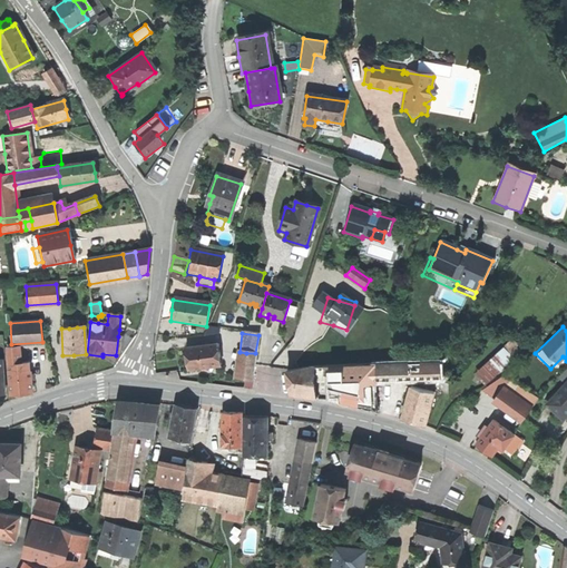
[(185,350),(187,371),(205,369),(220,366),(217,345),(185,350)]
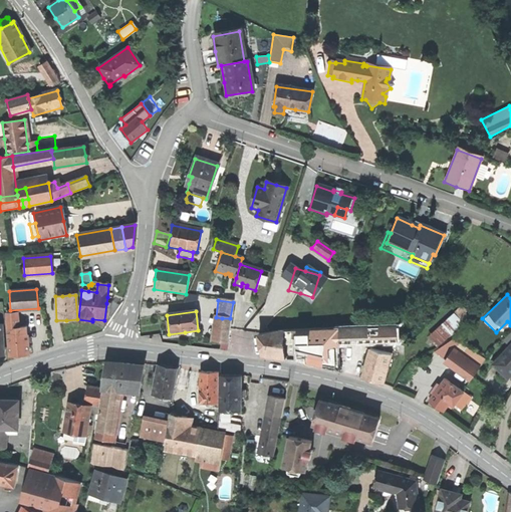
[(6,313),(7,328),(17,328),(16,312),(6,313)]
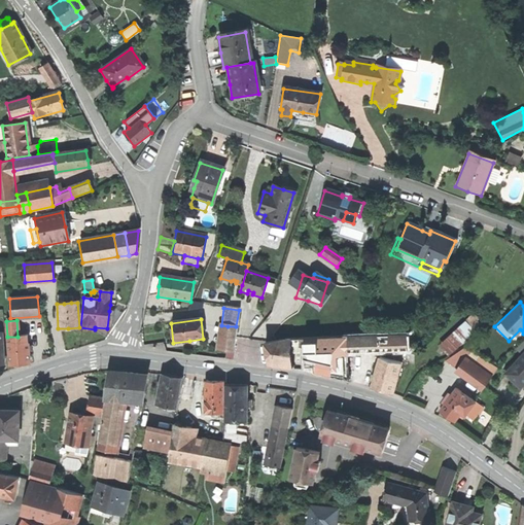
[(437,345),(446,356),(475,333),(465,321),(437,345)]
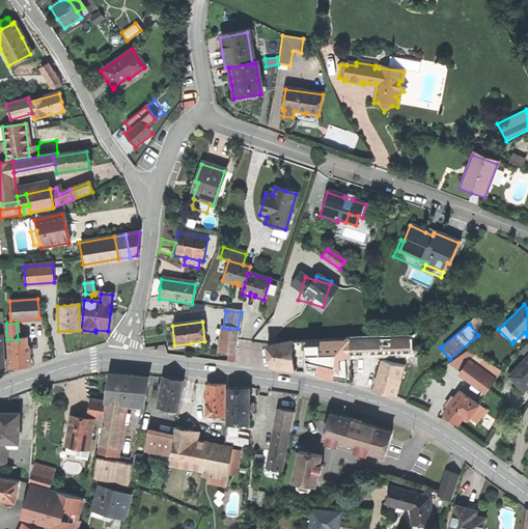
[(324,326),(324,338),(339,338),(339,325),(324,326)]
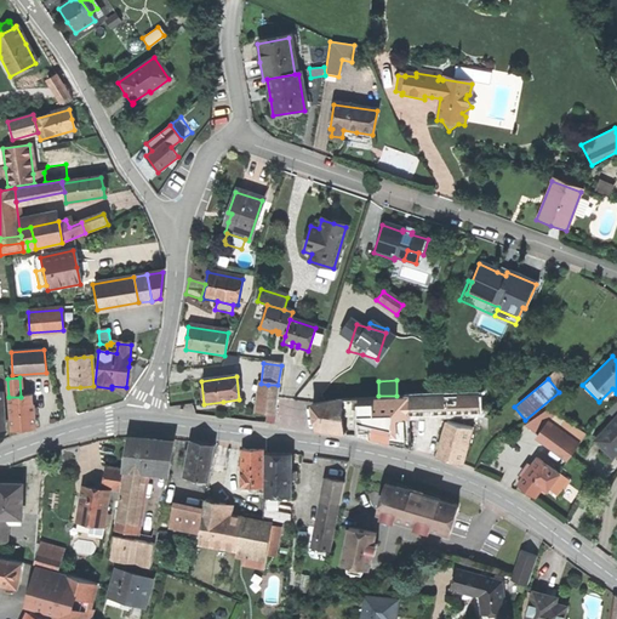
[(252,422),(264,424),(268,385),(261,384),(256,384),(252,422)]
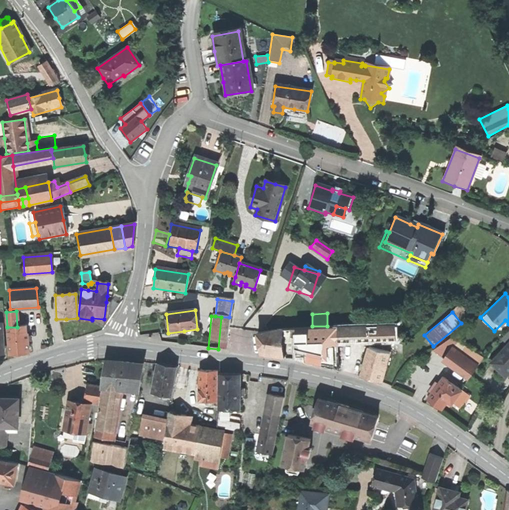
[(225,350),(229,317),(221,317),(218,349),(225,350)]
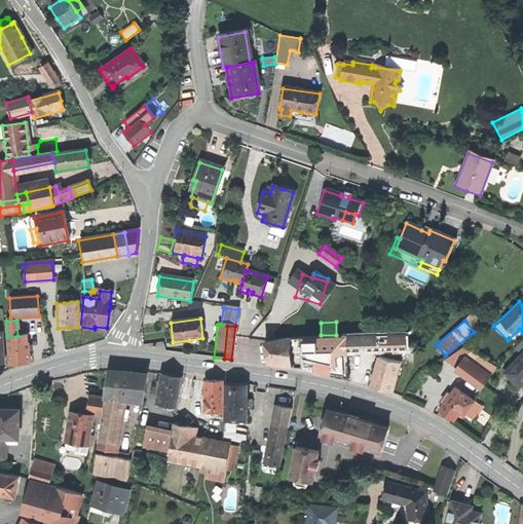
[(7,336),(9,366),(19,365),(29,364),(26,335),(17,336),(7,336)]
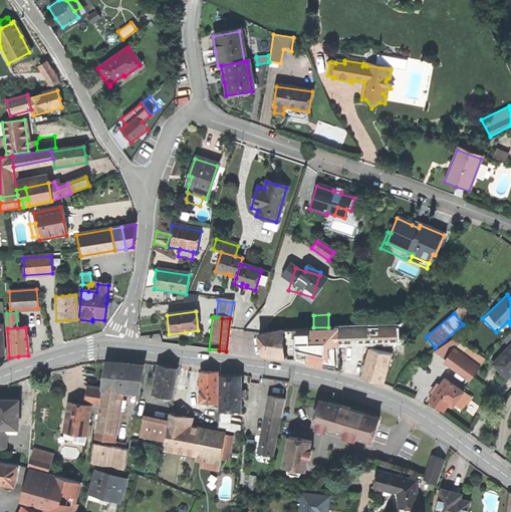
[(337,329),(338,344),(396,342),(396,338),(396,327),(389,327),(337,329)]
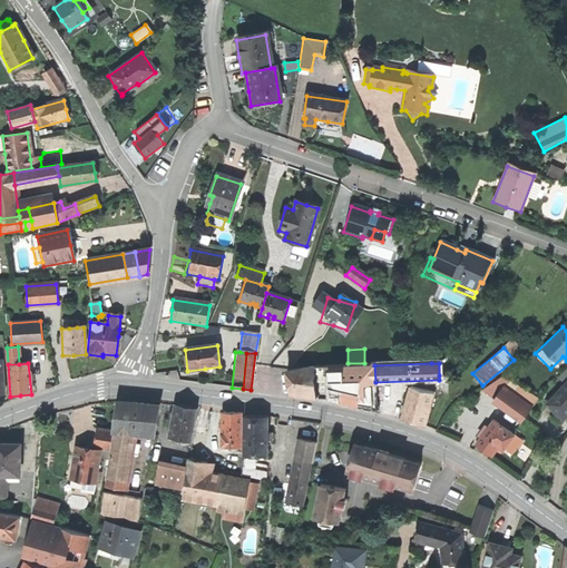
[(377,412),(375,382),(374,365),(325,368),(326,383),(336,383),(339,403),(377,412)]
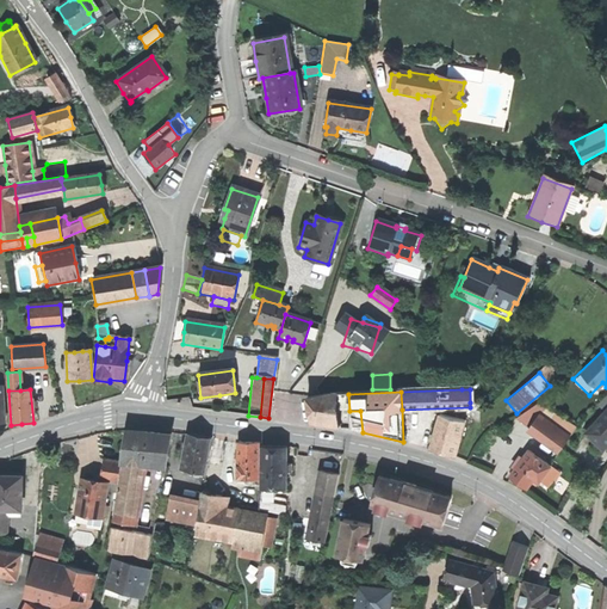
[(338,429),(338,428),(335,412),(332,394),(332,393),(307,399),(310,426),(338,429)]
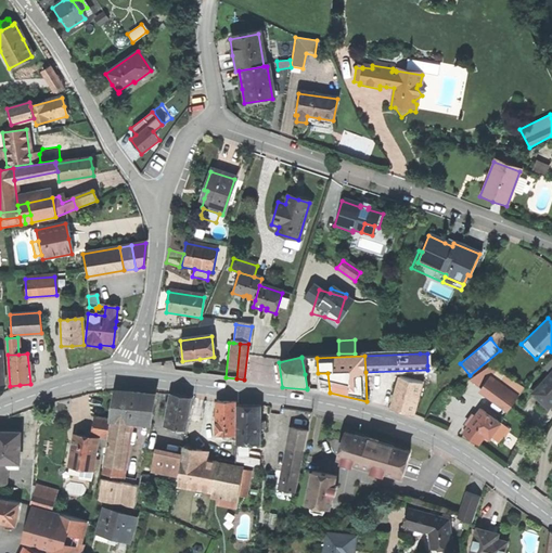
[(317,358),(302,358),(305,374),(318,373),(317,358)]
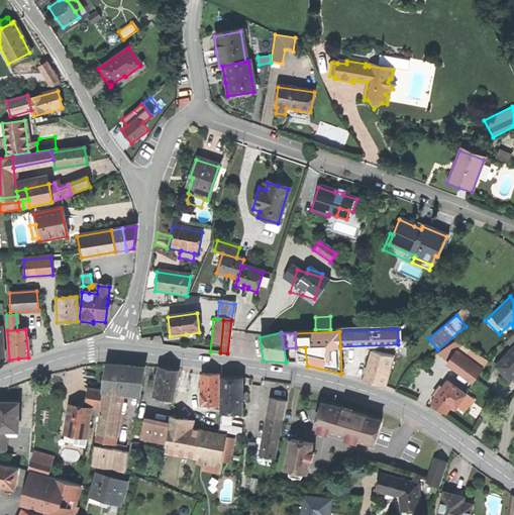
[(502,375),(509,382),(513,376),(513,346),(495,368),(502,375)]
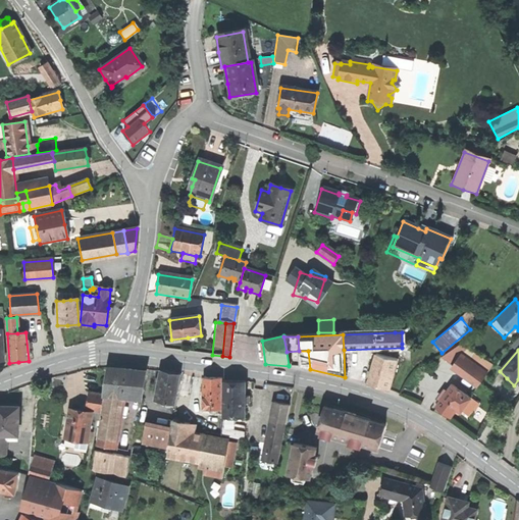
[(289,365),(310,369),(308,351),(299,351),(287,352),(289,365)]
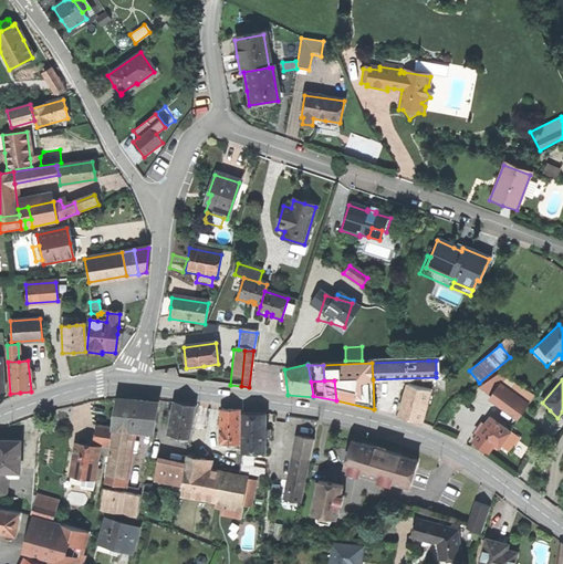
[(418,384),(417,387),(429,392),(431,385),(423,383),(421,385),(418,384)]
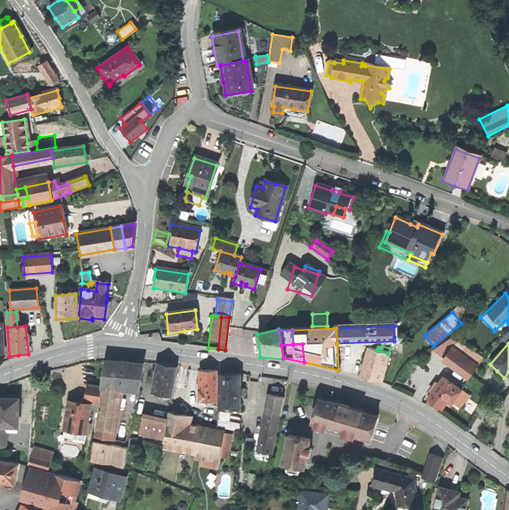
[(444,363),(446,361),(452,352),(446,347),(437,358),(444,363)]
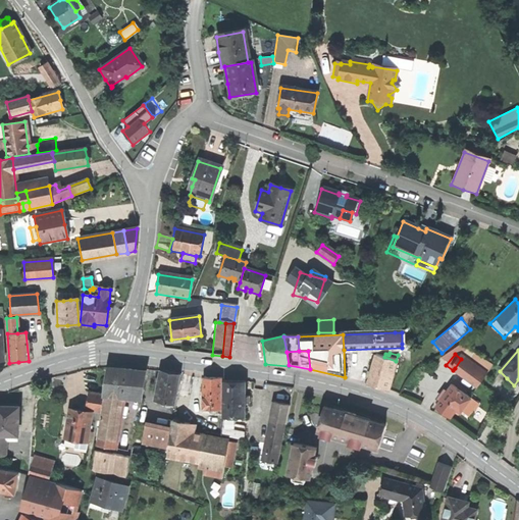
[(378,388),(387,391),(396,361),(384,357),(375,355),(367,385),(378,388)]
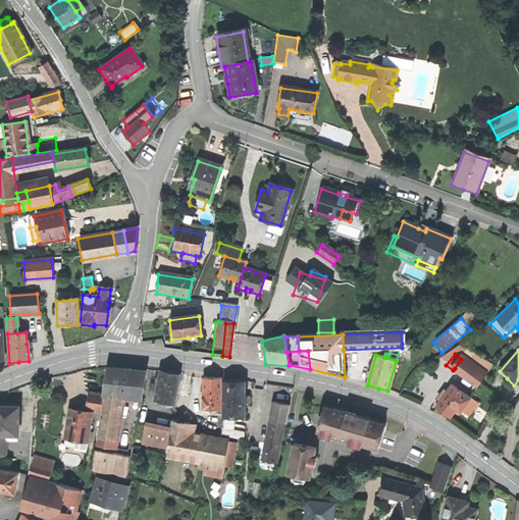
[(461,359),(455,368),(474,383),(481,374),(461,359)]
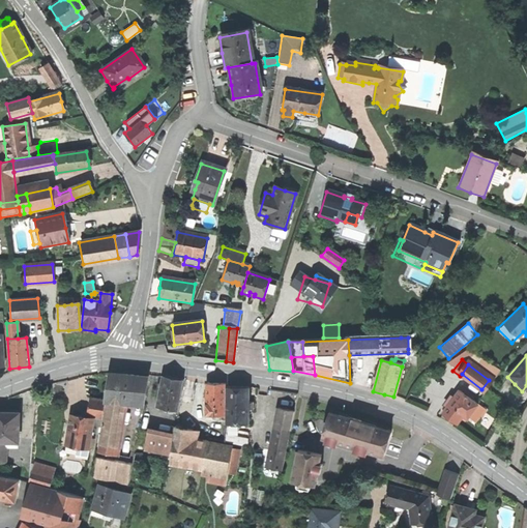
[(110,375),(106,403),(124,405),(143,407),(147,379),(129,377),(110,375)]
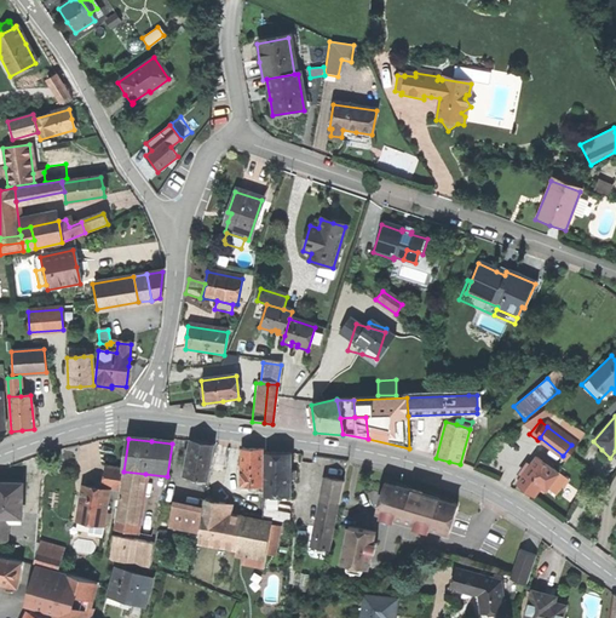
[(202,445),(190,442),(183,479),(206,482),(212,446),(202,445)]
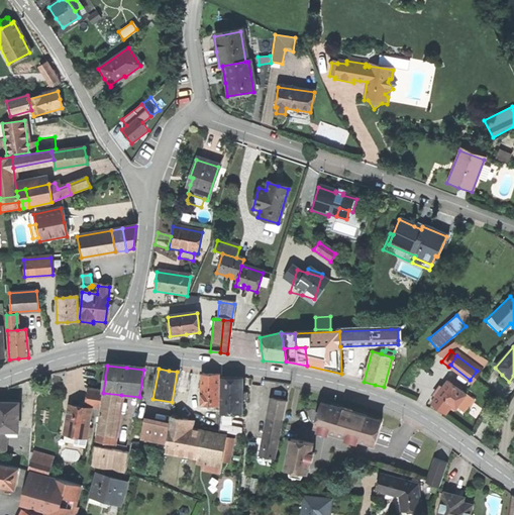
[(179,372),(173,406),(182,408),(189,374),(179,372)]
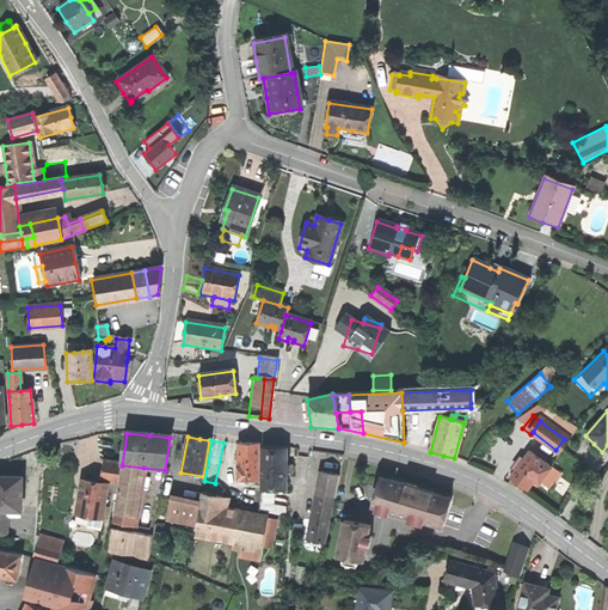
[(246,445),(238,445),(238,481),(258,481),(258,445),(246,445)]
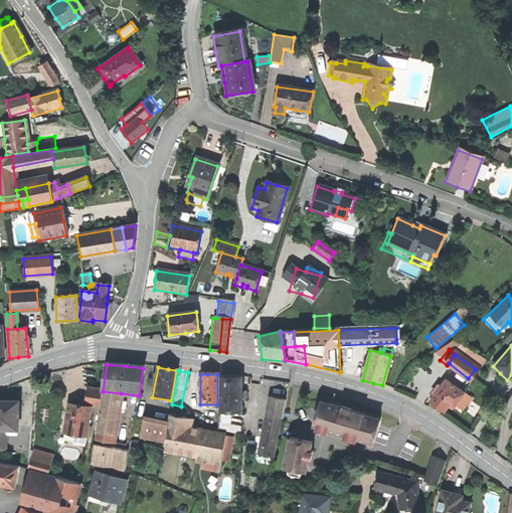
[(229,377),(220,377),(219,412),(232,412),(240,413),(240,399),(240,392),(240,377),(229,377)]
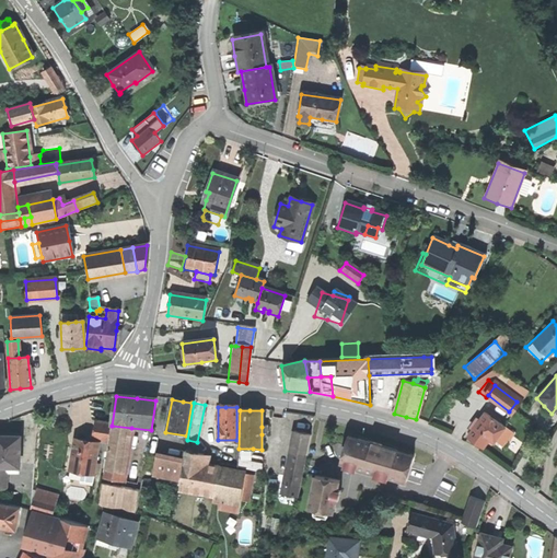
[(474,444),(482,450),(488,440),(499,426),(484,414),(466,438),(474,444)]
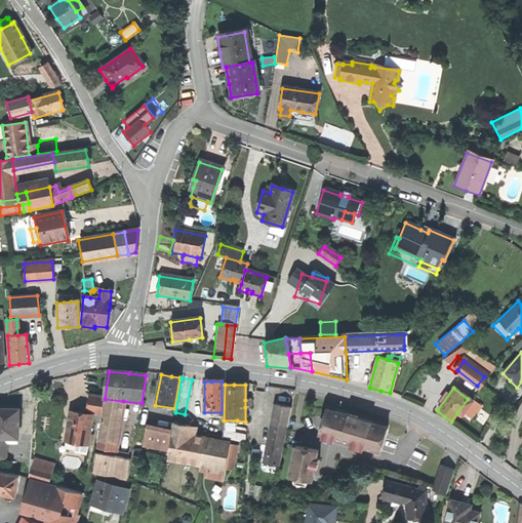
[(87,413),(102,415),(105,399),(89,398),(87,413)]
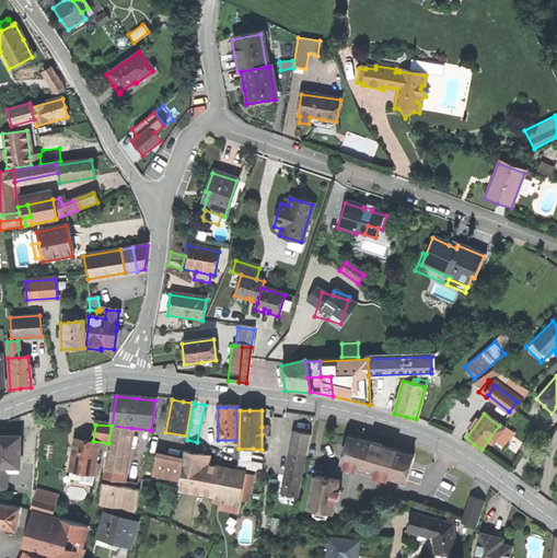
[(131,428),(112,426),(108,443),(105,469),(125,473),(131,428)]
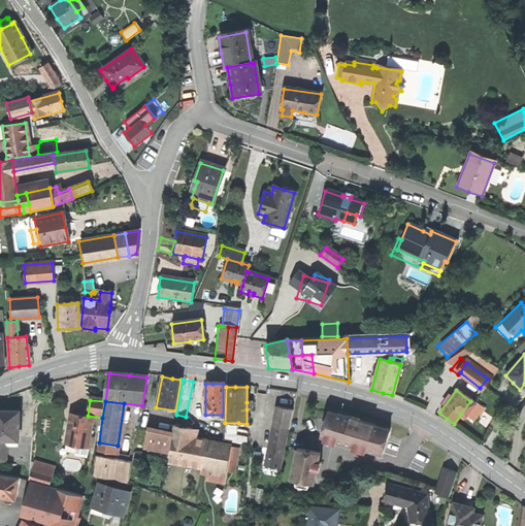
[(474,404),(470,401),(460,415),(465,418),(465,417),(474,404)]
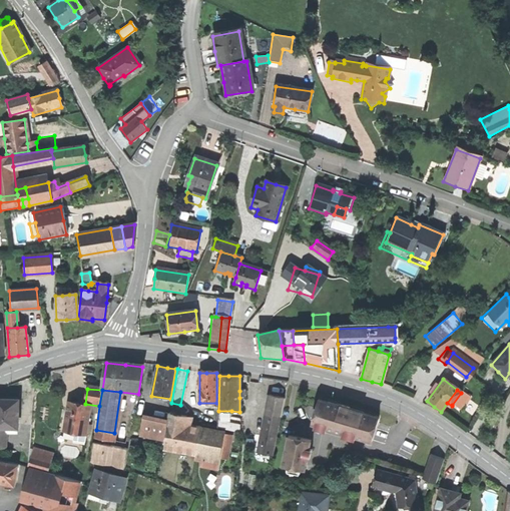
[(469,399),(461,393),(452,405),(460,411),(469,399)]
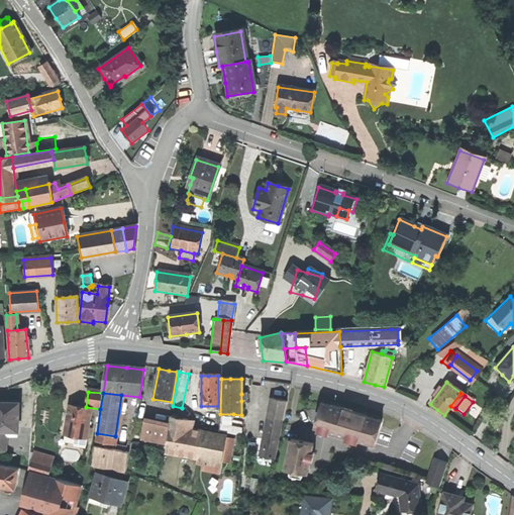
[(286,403),(273,401),(269,419),(271,419),(281,421),(282,421),(286,403)]
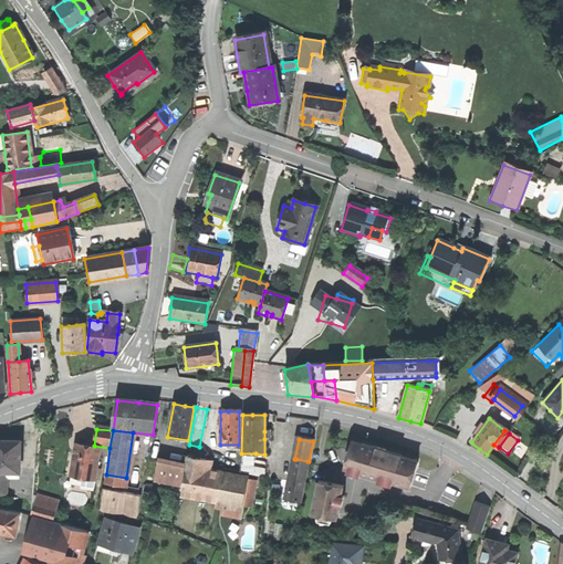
[(0,472),(6,473),(19,473),(19,461),(18,461),(18,456),(19,456),(20,442),(7,442),(0,441),(0,472)]
